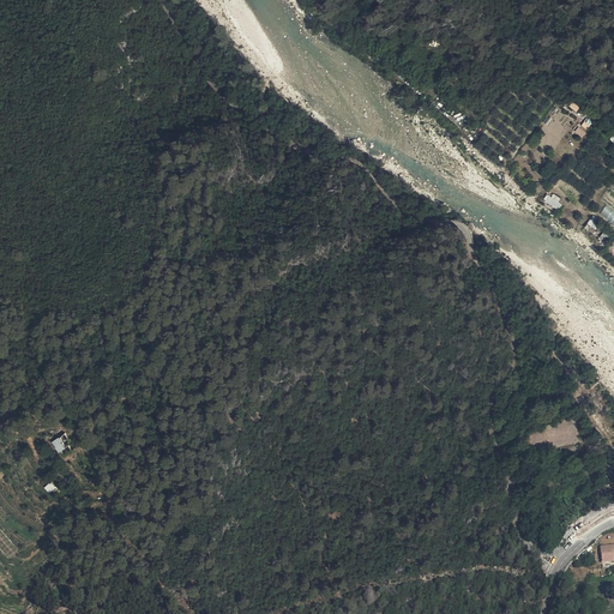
[(479,78),(475,85),(481,89),(486,82),(479,78)]
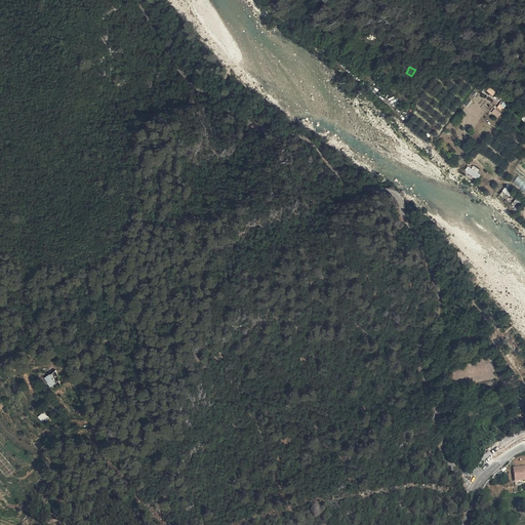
[(496,107),(501,111),(507,105),(501,102),(496,107)]
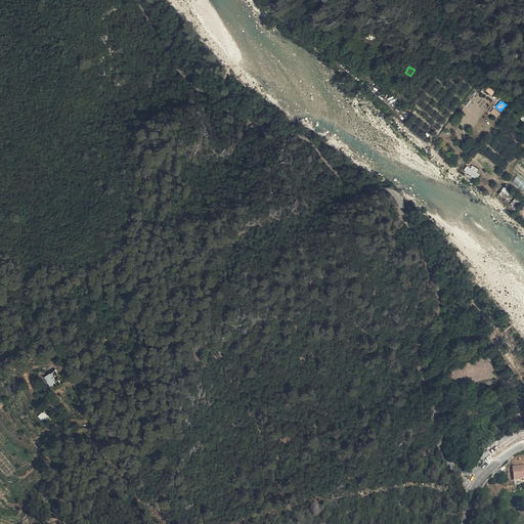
[(490,112),(496,118),(499,115),(494,108),(490,112)]
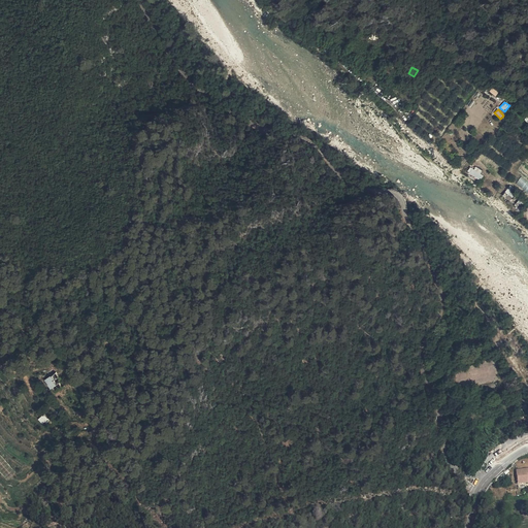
[(484,175),(476,170),(475,171),(470,167),(467,171),(480,180),(484,175)]
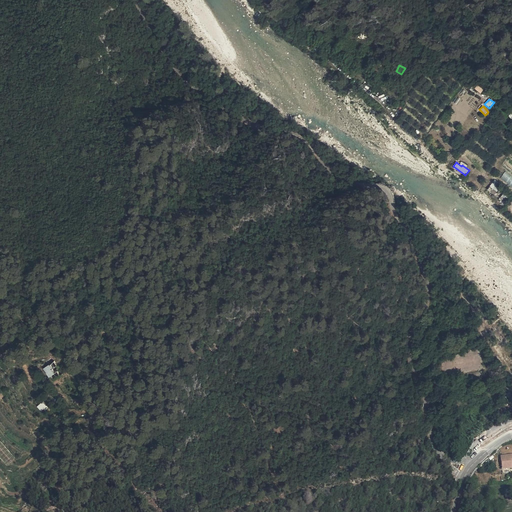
[(511,176),(505,171),(500,178),(511,186),(511,176)]
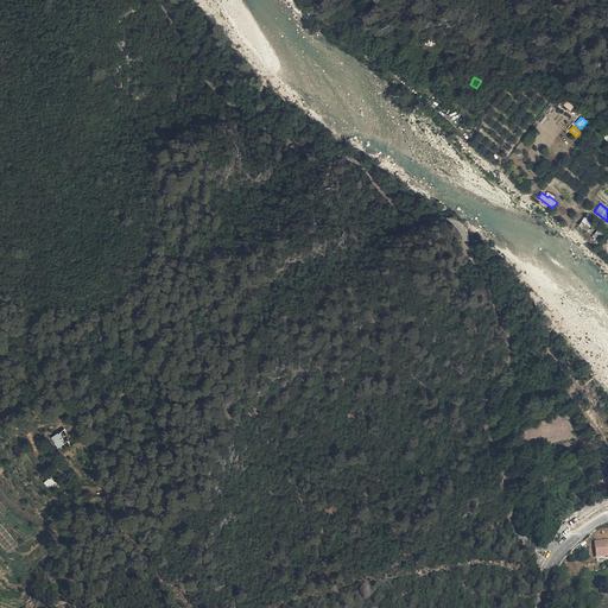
[(70,447),(73,445),(69,438),(73,436),(69,431),(63,436),(59,432),(54,436),(56,438),(56,439),(58,443),(59,443),(64,449),(70,447)]
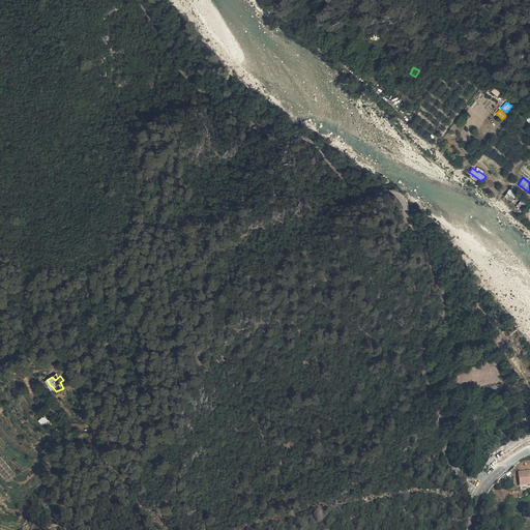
[(63,380),(60,382),(63,388),(68,385),(64,379),(63,380)]
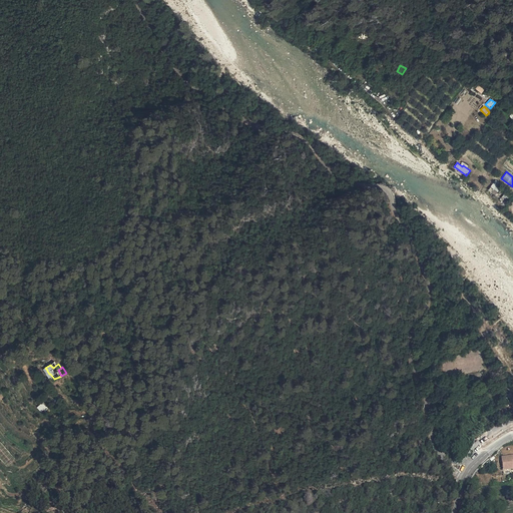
[(42,403),(37,408),(42,413),(46,407),(42,403)]
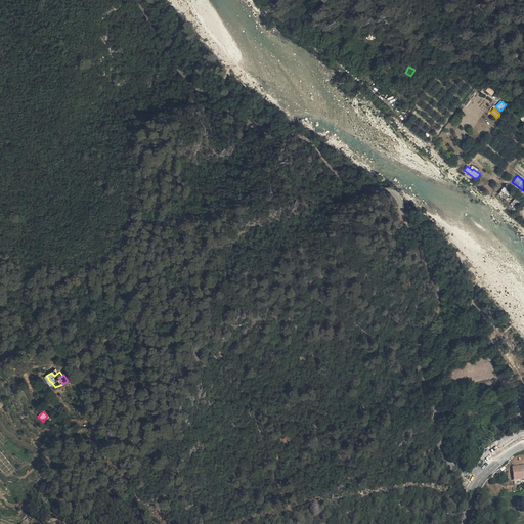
[(523,464),(512,466),(515,480),(523,479),(523,464)]
